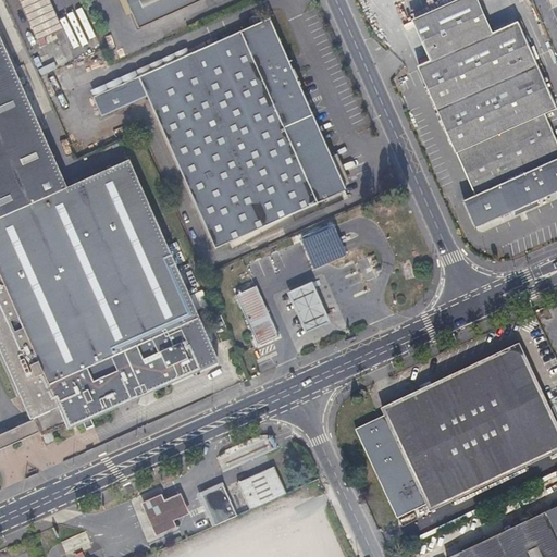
[(48,0),(20,0),(38,41),(62,31),(48,0)]
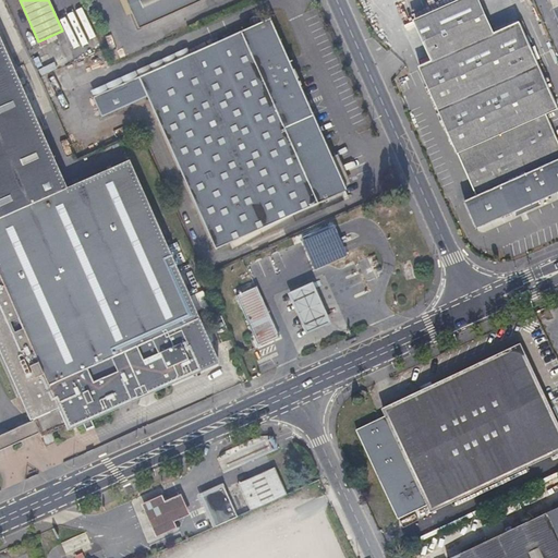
[(124,0),(137,27),(201,0),(124,0)]
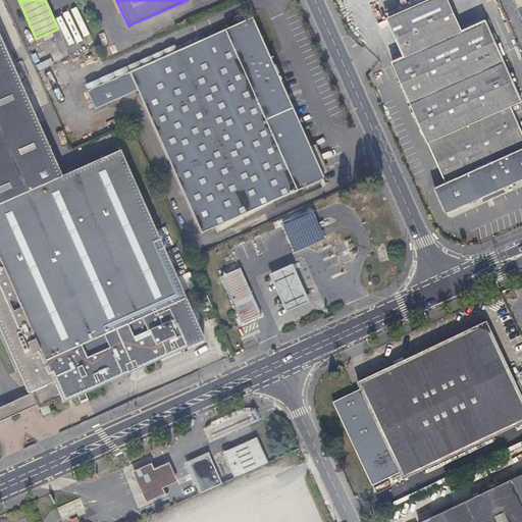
[(521,141),(509,110),(519,105),(472,0),(430,0),(371,27),(442,186),(431,191),(441,215),(521,179),(521,141)]
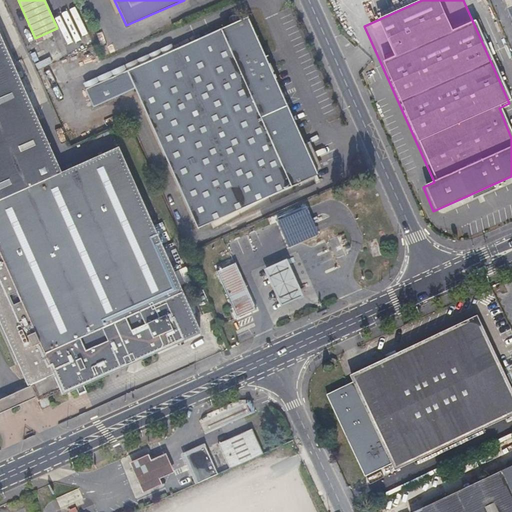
[(318,174),(247,17),(84,91),(93,109),(134,91),(199,228),(318,174)]
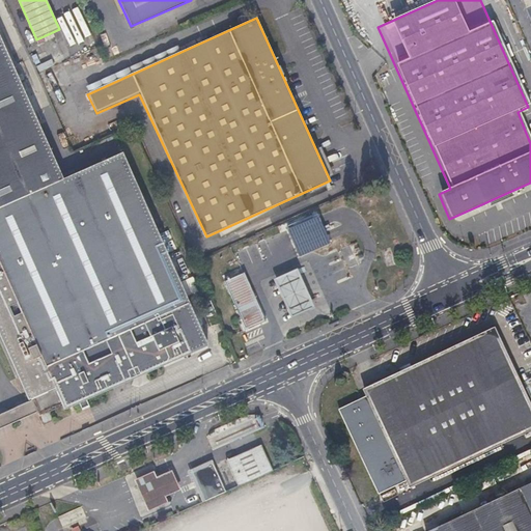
[(0,184),(1,186),(49,164),(0,55),(0,184)]
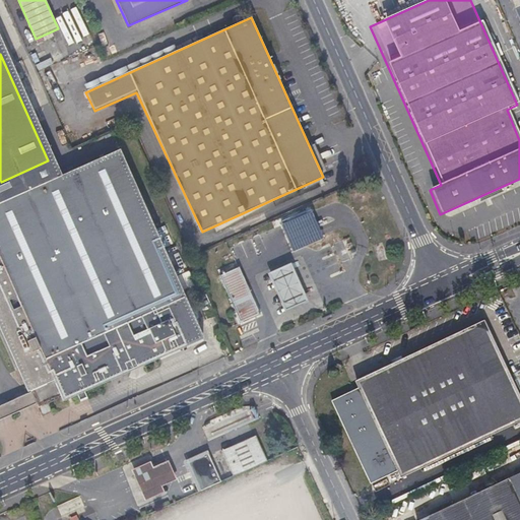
[(0,339),(15,374),(19,384),(24,395),(31,411),(58,401),(59,404),(73,398),(74,399),(81,396),(81,394),(108,382),(94,354),(143,332),(150,346),(193,327),(113,153),(56,179),(48,160),(1,182),(0,180),(0,339)]
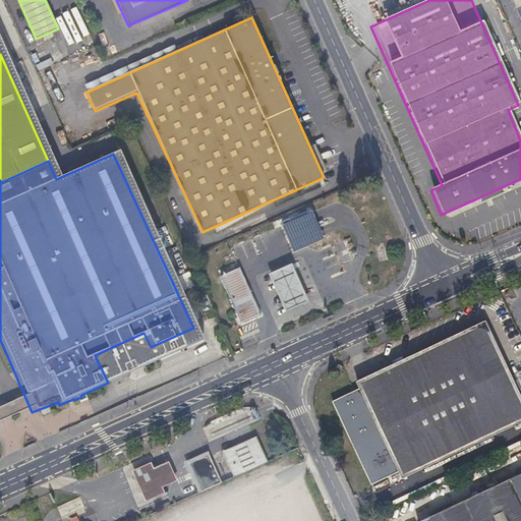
[(314,212),(284,224),(295,251),(326,238),(314,212)]
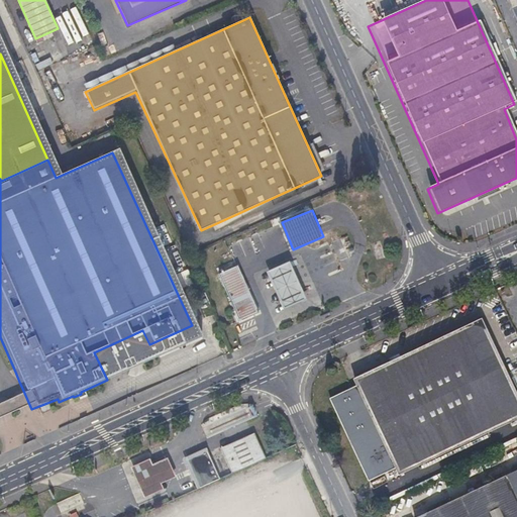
[(288,261),(266,271),(282,309),(305,299),(288,261)]
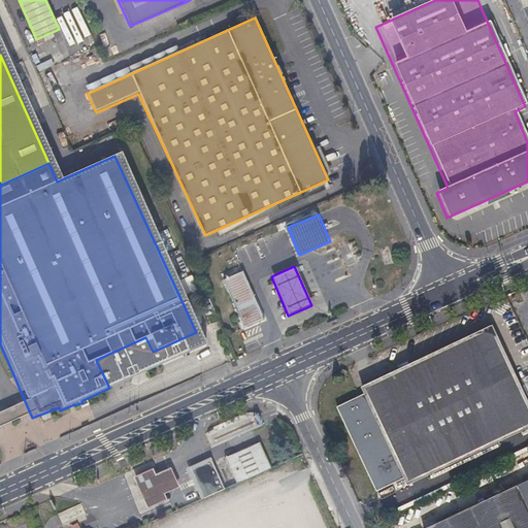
[(263,320),(257,305),(242,271),(223,279),(244,328),(263,320)]
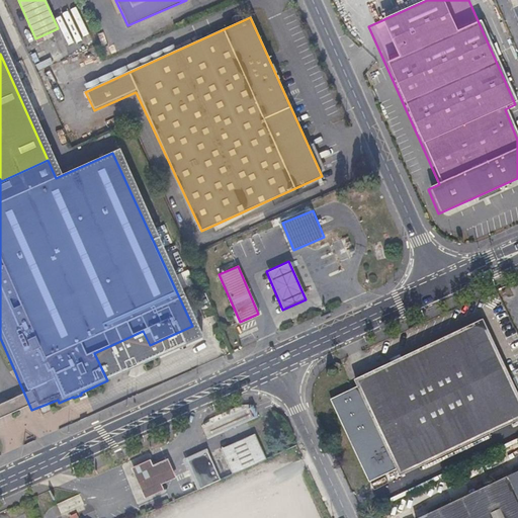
[(370,483),(398,469),(401,477),(517,420),(517,392),(484,320),(355,381),(357,386),(331,400),(370,483)]
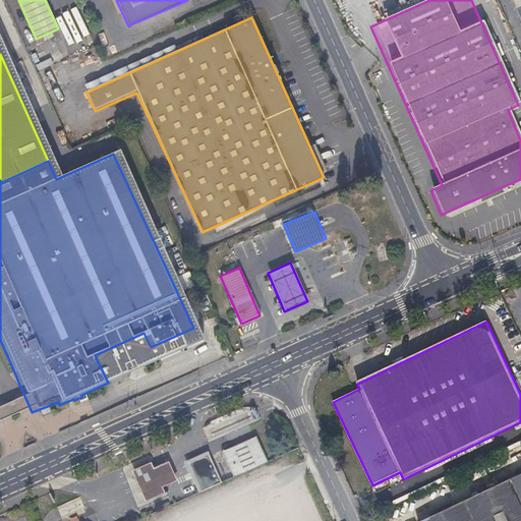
[(199,341),(193,328),(151,347),(143,333),(95,355),(108,383),(199,341)]
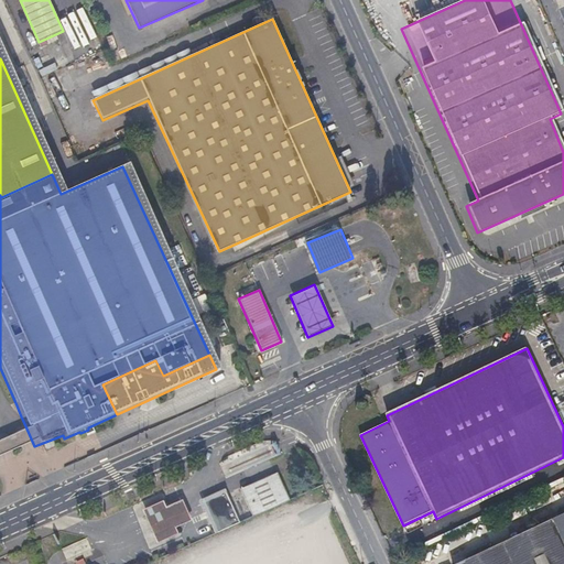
[(0,376),(13,407),(17,405),(0,368),(0,376)]
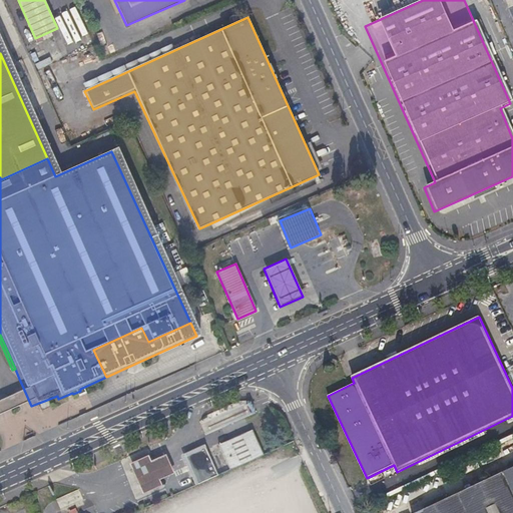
[(284,424),(279,410),(270,414),(275,428),(284,424)]
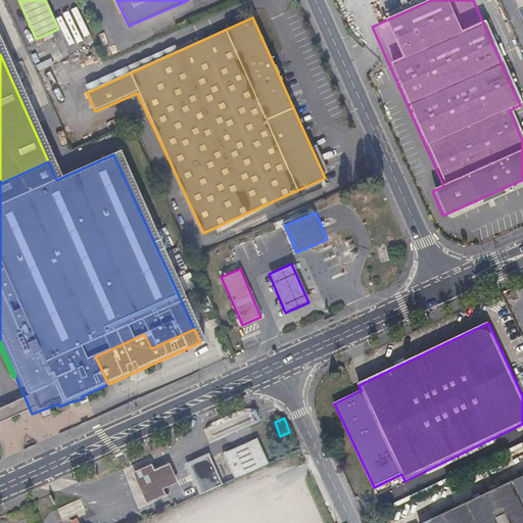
[(270,463),(264,450),(257,438),(224,454),(235,478),(270,463)]
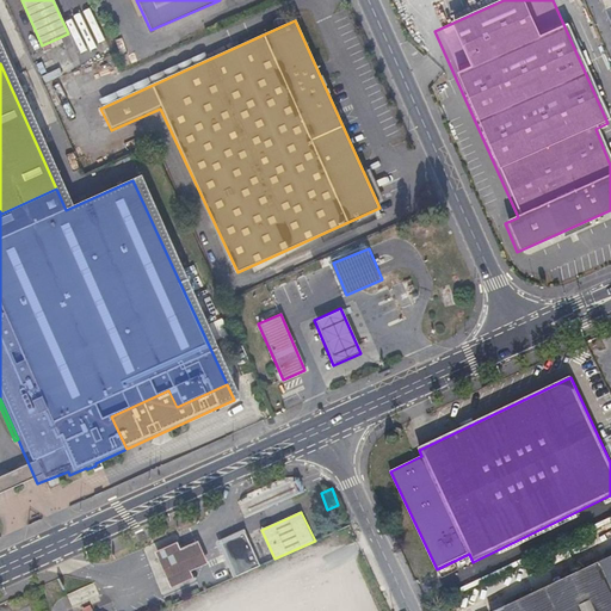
[(247,530),(220,542),(236,578),(263,565),(247,530)]
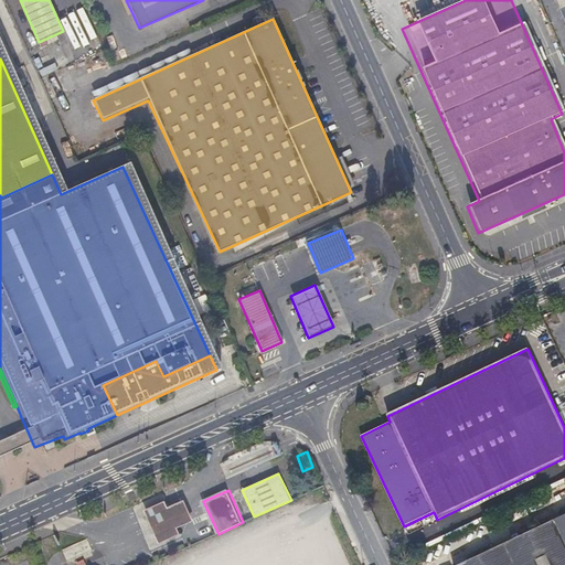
[(168,502),(148,511),(152,520),(161,542),(181,534),(178,528),(194,520),(188,504),(187,500),(170,508),(168,502)]
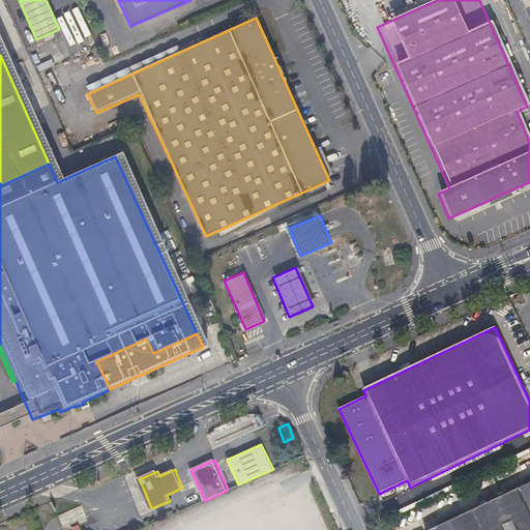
[(529,529),(529,482),(431,529),(529,529)]
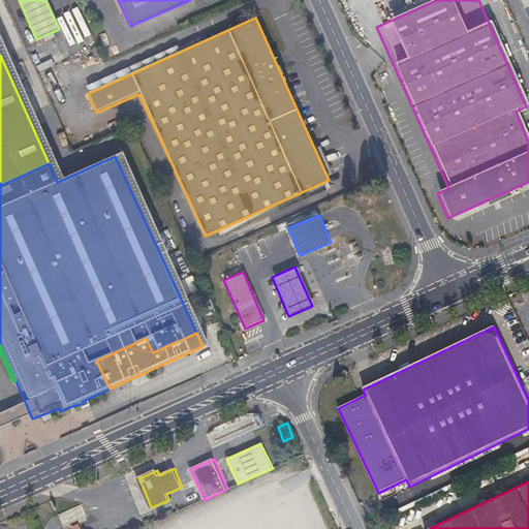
[(383,525),(385,528),(392,528),(398,526),(395,520),(383,525)]
